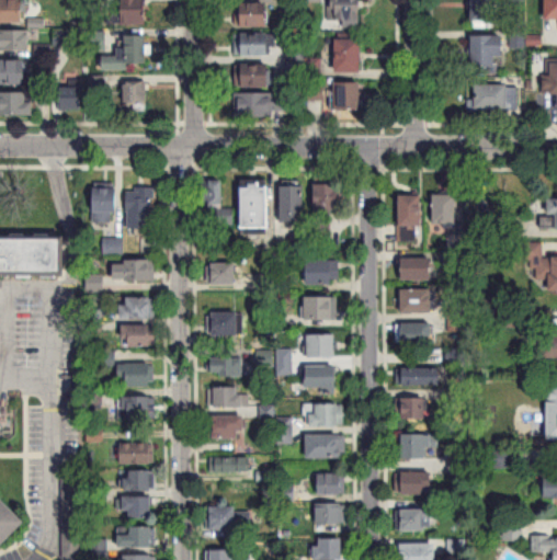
[(20,0),(0,0),(0,22),(21,22),(20,0)]
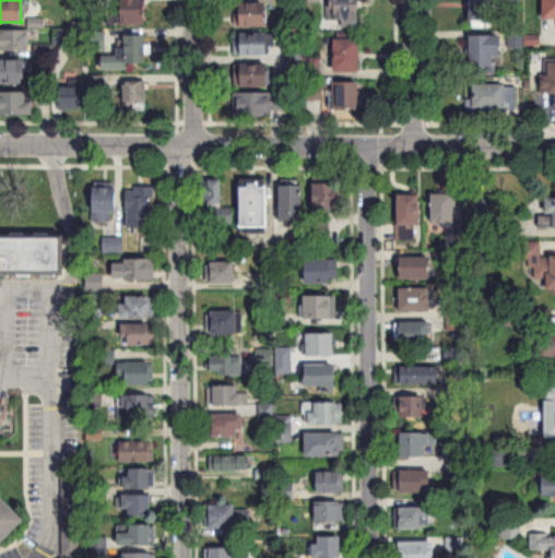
[(116,0),(117,24),(143,24),(142,0),(116,0)]
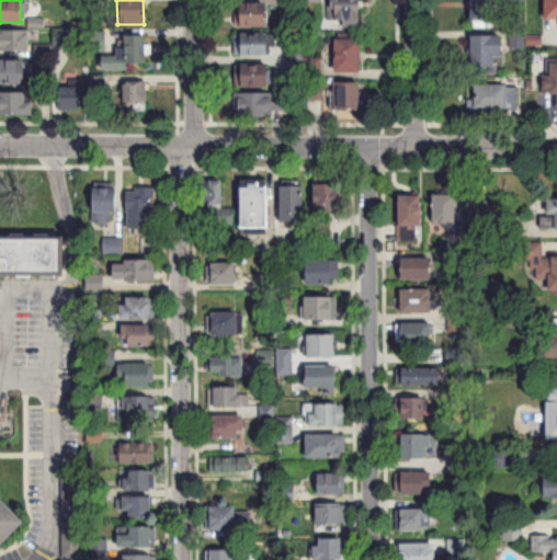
[(357,25),(357,0),(324,0),(324,25),(357,25)]
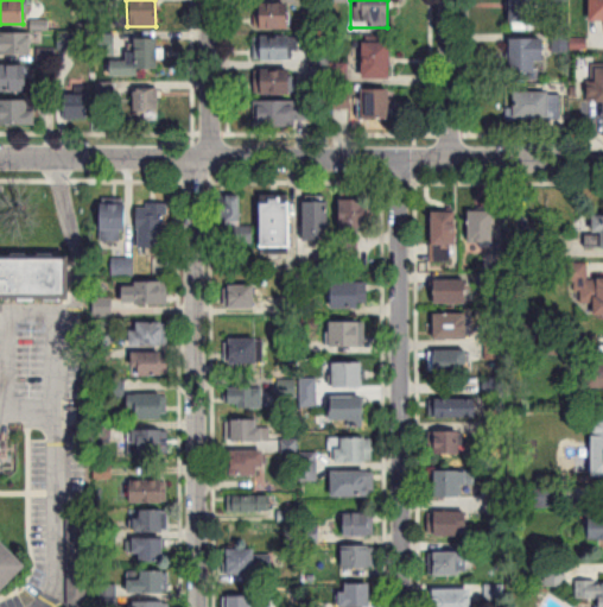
[(507,0),(508,29),(533,29),(532,0),(507,0)]
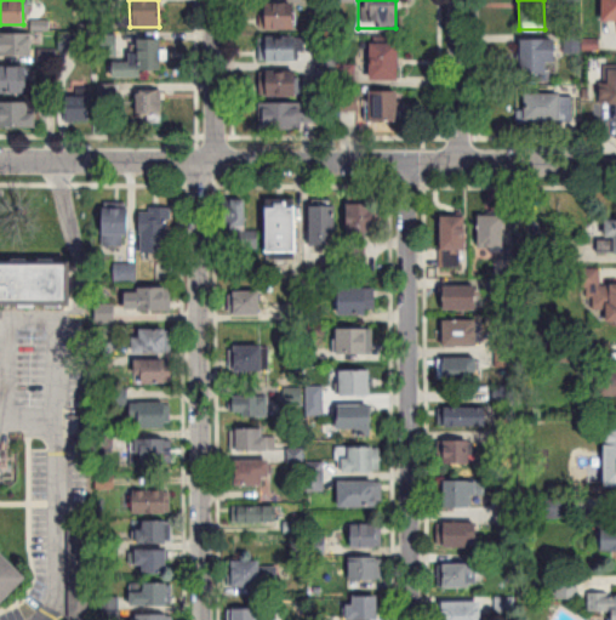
[(615,0),(600,0),(602,22),(615,21),(615,0)]
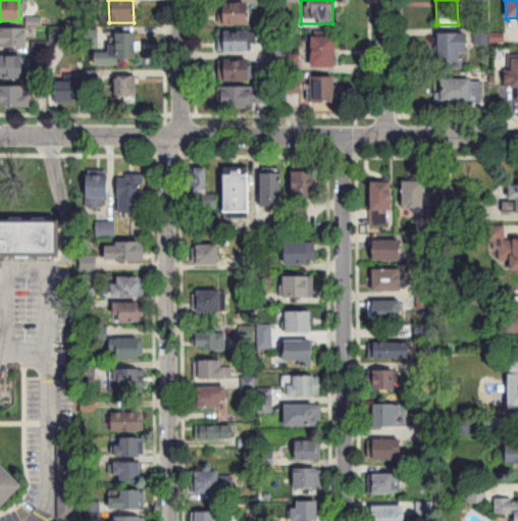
[(215,24),(247,24),(247,3),(215,3),(215,24)]
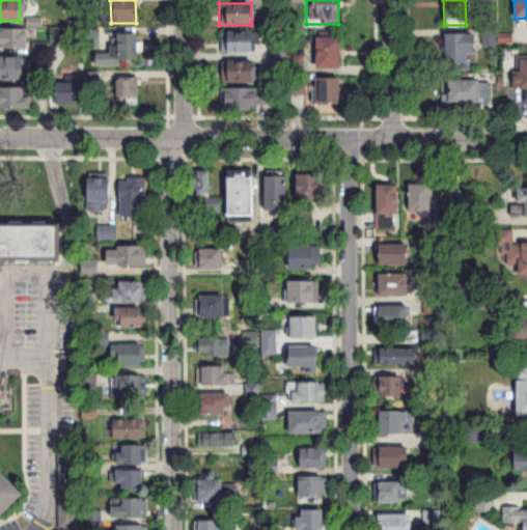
[(25,28),(0,28),(0,48),(25,48),(25,28)]
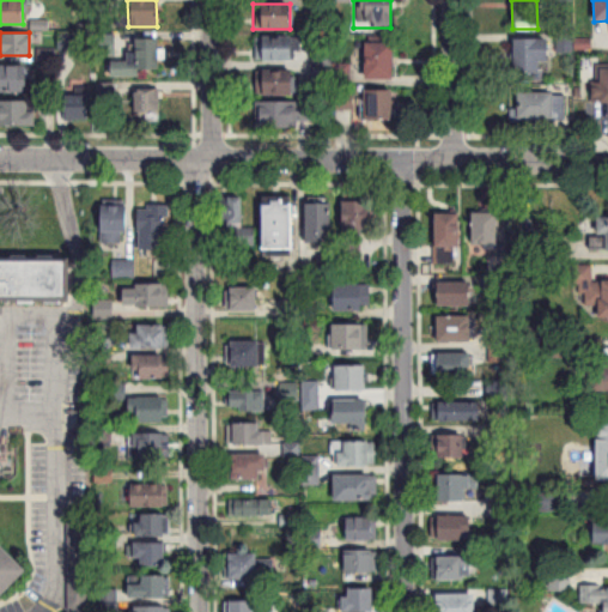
[(56,34),(56,49),(71,49),(71,34),(56,34)]
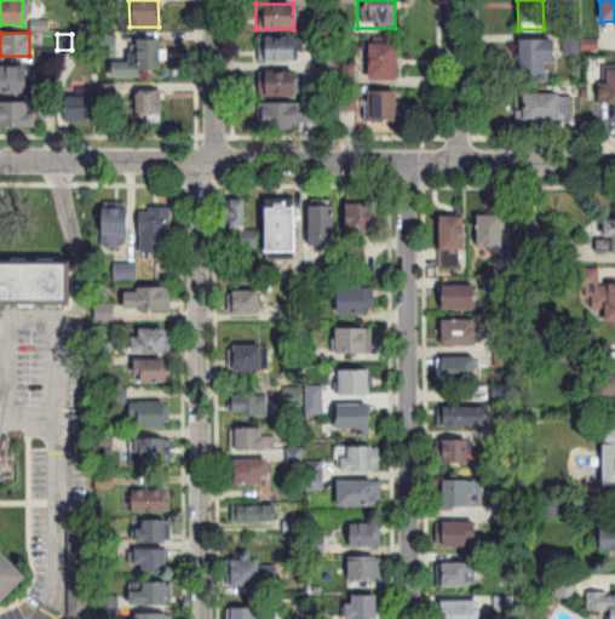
[(295,38),(257,38),(256,61),(295,62),(295,38)]
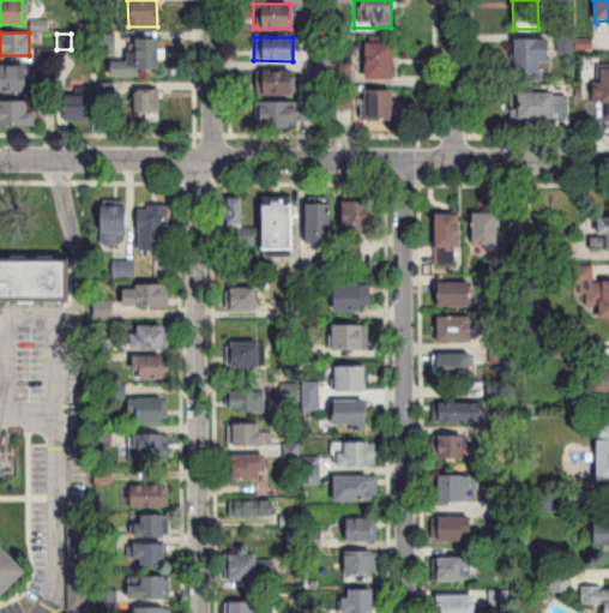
[(157,70),(157,38),(126,38),(126,61),(109,61),(109,76),(138,76),(138,70),(157,70)]
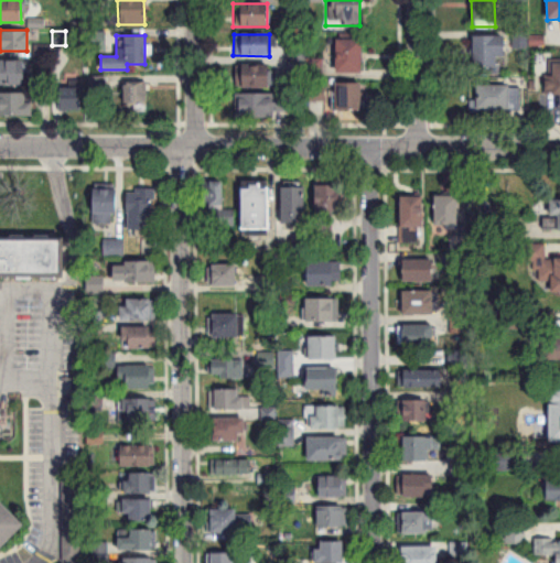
[(472,35),(472,69),(503,69),(503,35),(472,35)]
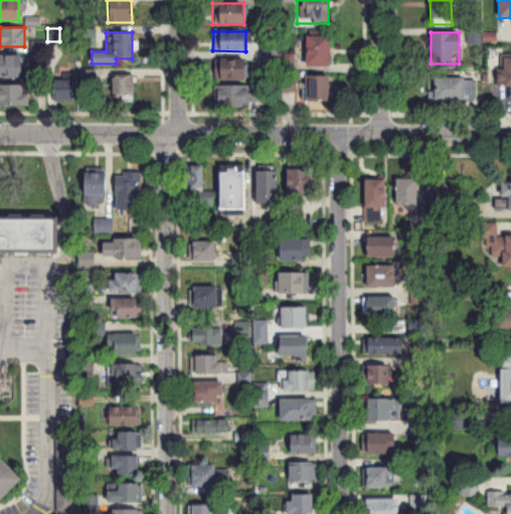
[(306,66),(329,66),(329,36),(306,36),(306,66)]
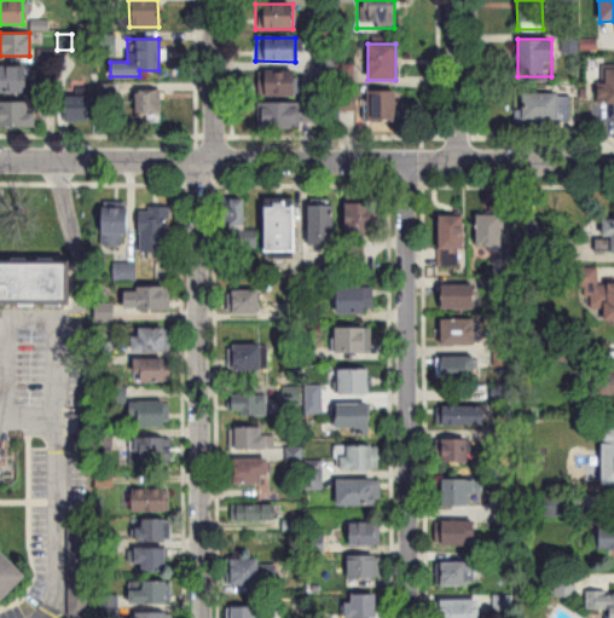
[(0,92),(27,92),(27,67),(0,65),(0,92)]
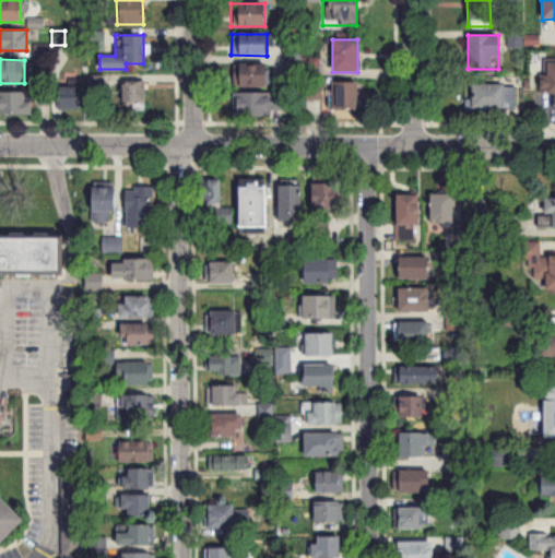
[(232,86),(267,86),(267,66),(232,66),(232,86)]
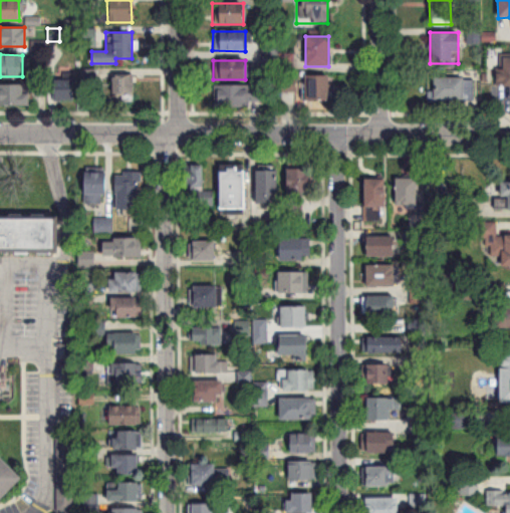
[(495,86),(509,85),(509,69),(495,69),(495,86)]
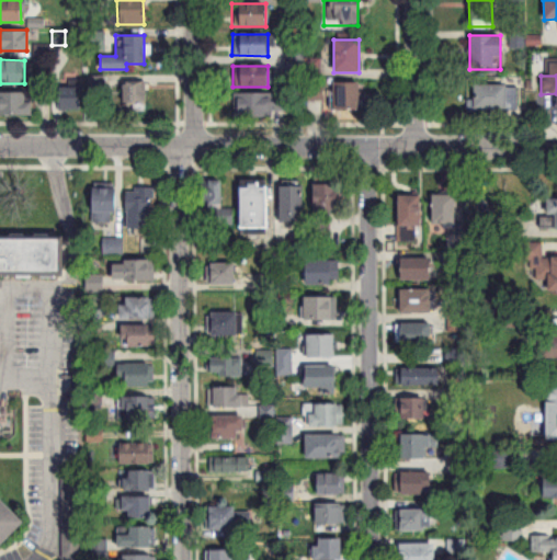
[(123,112),(144,112),(144,82),(123,82),(123,112)]
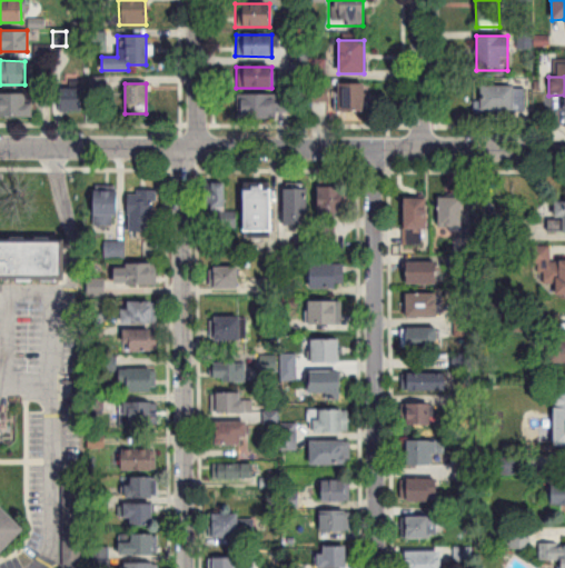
[(364,83),(337,83),(337,112),(364,112),(364,83)]
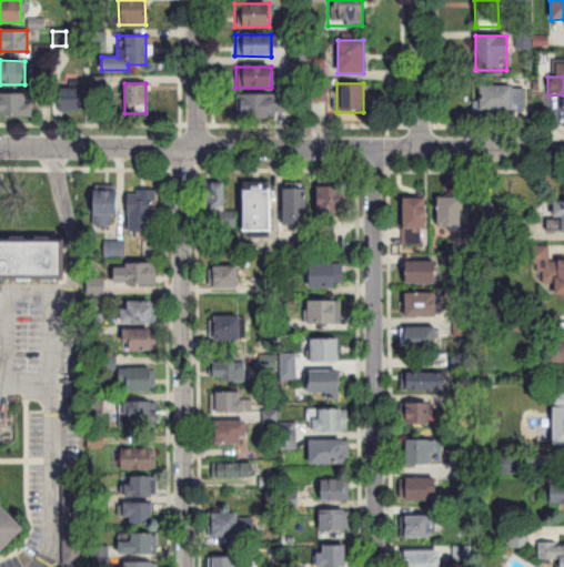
[(479,85),(479,112),(521,112),(521,85),(479,85)]
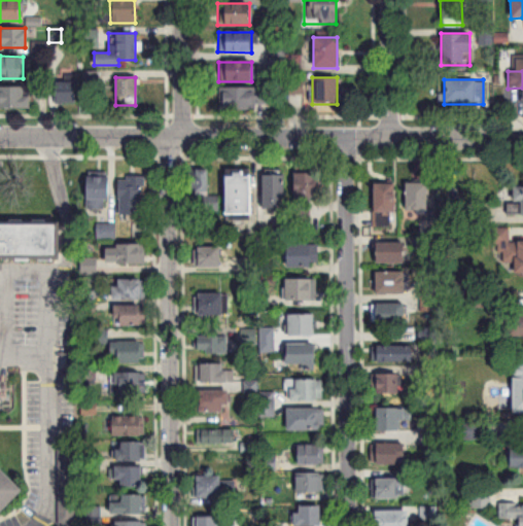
[(0,107),(28,108),(28,86),(0,85),(0,107)]
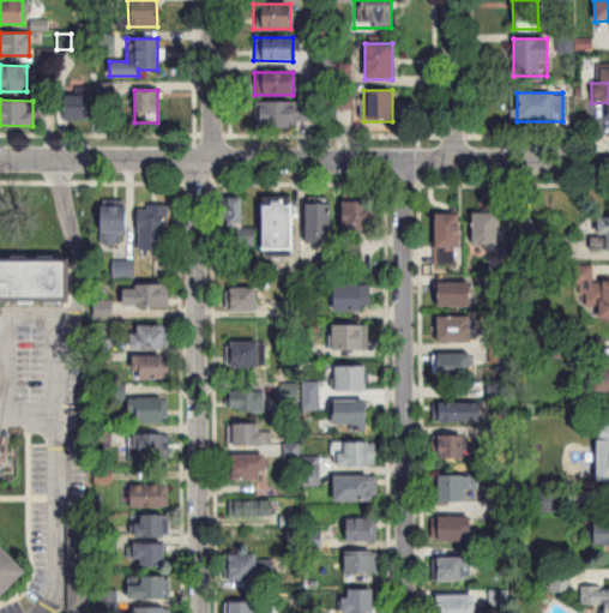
[(253,103),(253,127),(309,127),(309,103),(253,103)]
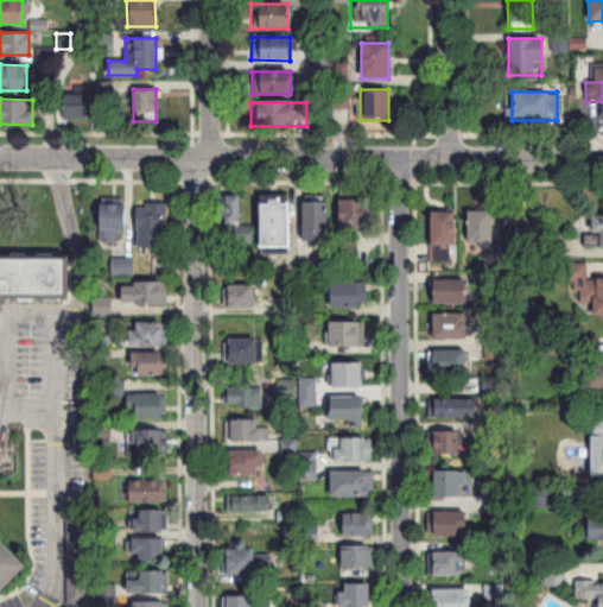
[(86,120),(86,105),(62,105),(62,120),(86,120)]
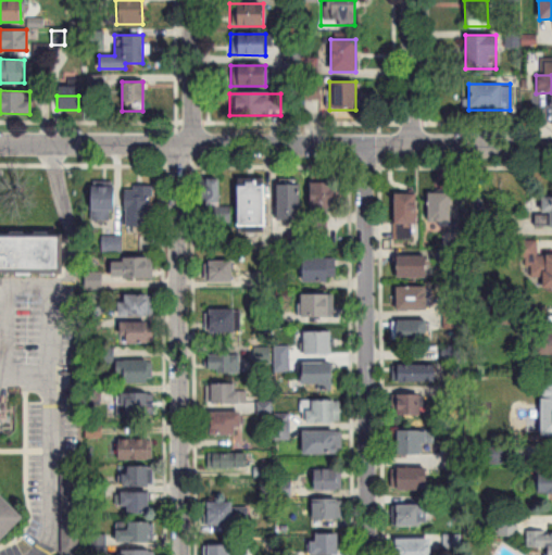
[(217,179),(197,179),(197,206),(217,206),(217,179)]
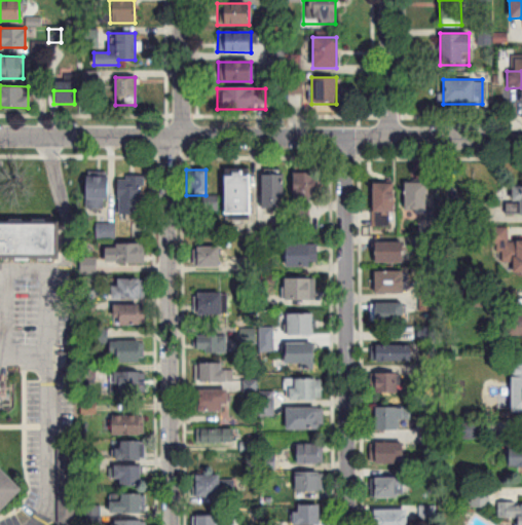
[(251,173),(225,173),(225,215),(251,215),(251,173)]
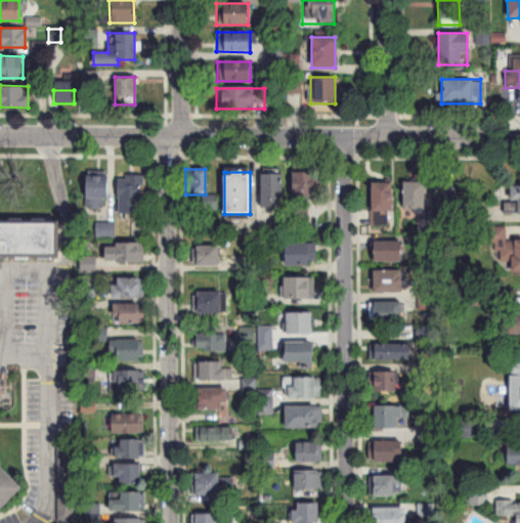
[(292,173),(292,210),(307,210),(307,195),(314,195),(314,173),(292,173)]
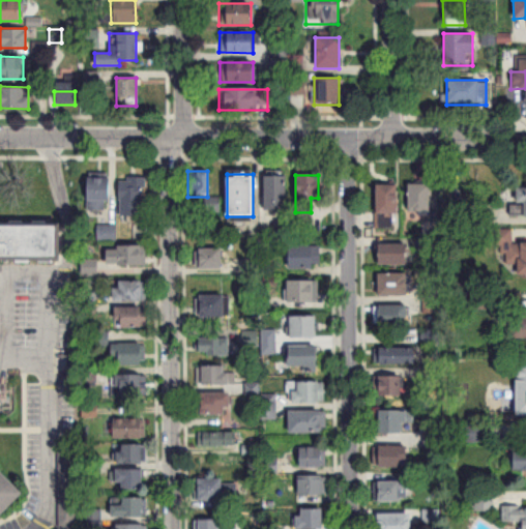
[(143,217),(143,176),(117,176),(117,217),(143,217)]
